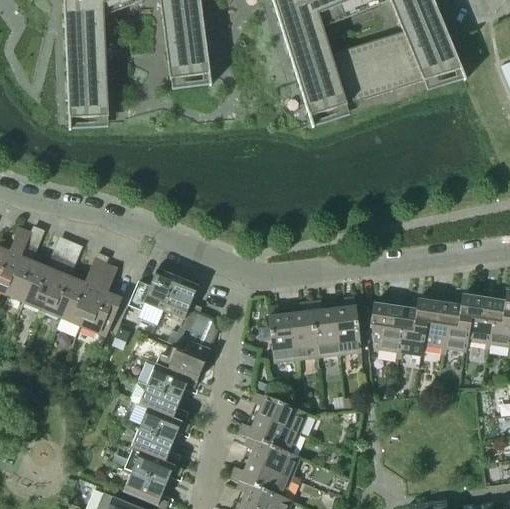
[(63,0),(70,129),(110,127),(104,3),(112,0),(159,0),(172,90),(212,85),(200,0),(273,0),(313,127),(350,115),(347,104),(424,80),(428,91),(466,79),(433,0),(63,0)]
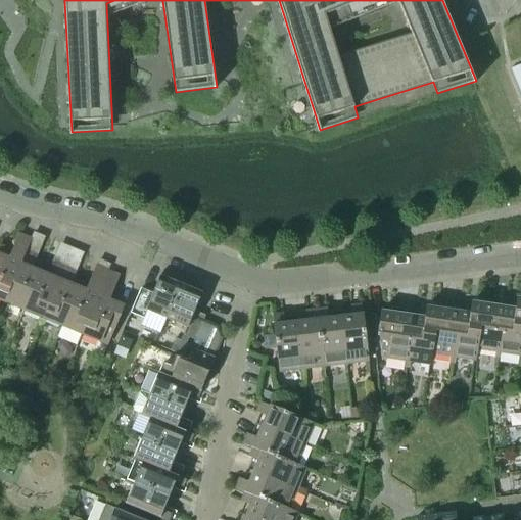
[(0,303),(3,305),(27,249),(33,237),(20,232),(10,256),(0,252),(0,297),(2,298),(0,303)]
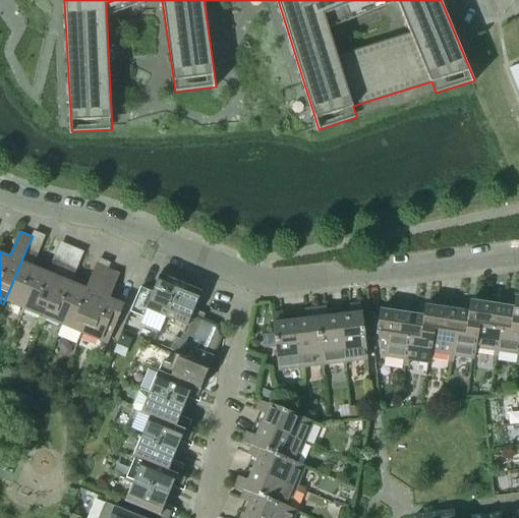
[(24,306),(41,269),(34,266),(39,253),(26,248),(3,304),(6,305),(8,300),(24,306)]
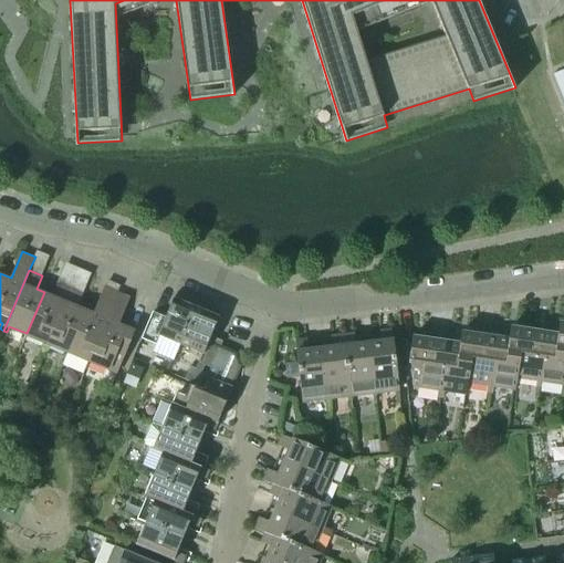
[(45,348),(70,287),(58,282),(52,295),(44,292),(27,333),(44,341),(42,346),(45,348)]
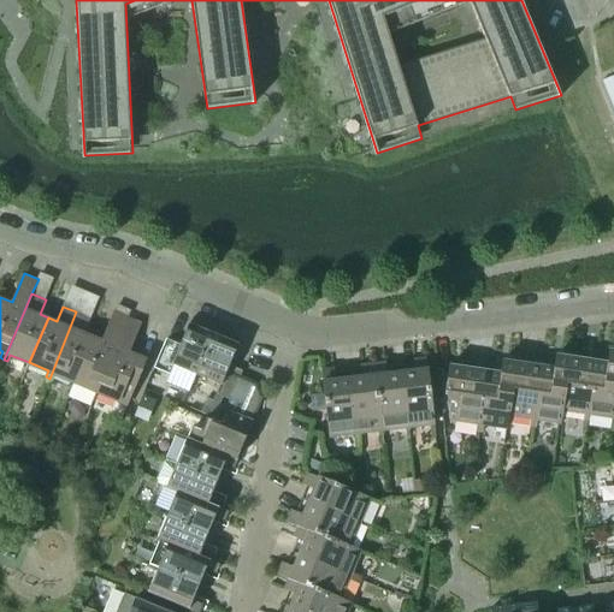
[(75,381),(94,336),(84,332),(90,318),(76,312),(49,379),(53,380),(55,373),(75,381)]
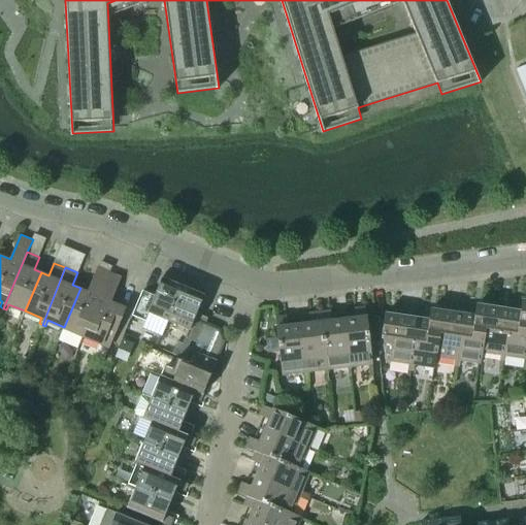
[(110,347),(126,307),(111,301),(122,276),(109,271),(104,284),(80,340),(84,341),(86,336),(110,347)]
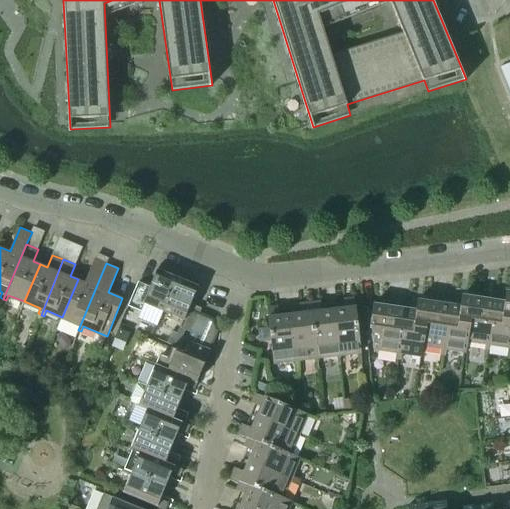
[(164,310),(178,276),(168,272),(170,268),(159,264),(150,285),(139,280),(129,305),(141,310),(145,302),(164,310)]
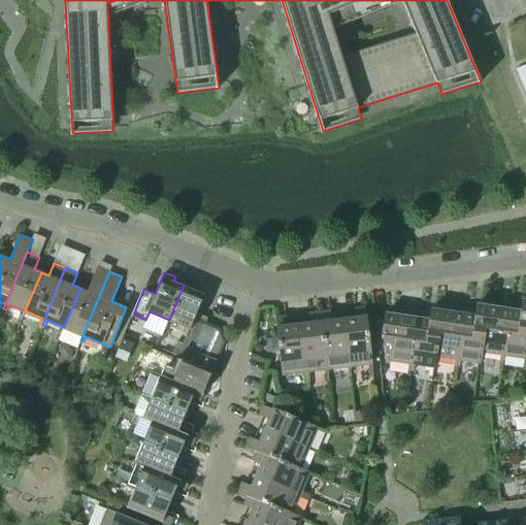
[(80,340),(104,284),(93,279),(88,291),(80,288),(64,327),(80,334),(77,339),(80,340)]
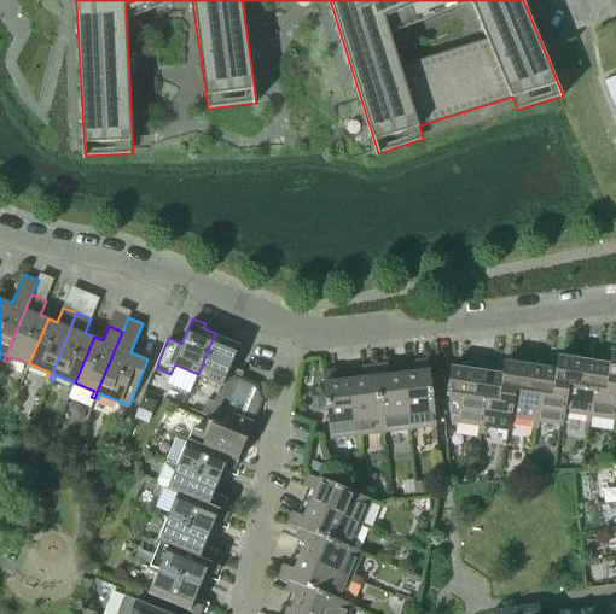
[(242,375),(244,370),(231,364),(242,338),(230,333),(227,338),(215,333),(198,374),(221,384),(218,393),(231,398),(232,399),(242,375)]
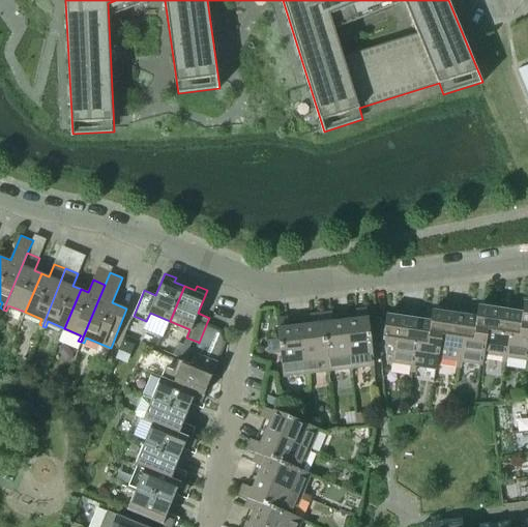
[(497,330),(501,309),(478,304),(477,316),(475,327),(488,329),(485,352),(503,355),(502,360),(505,360),(508,332),(497,330)]
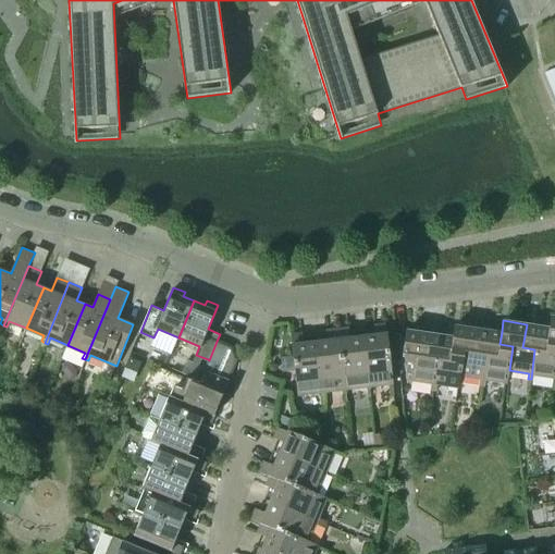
[(393,383),(386,322),(374,323),(375,334),(364,335),(369,385),(393,383)]
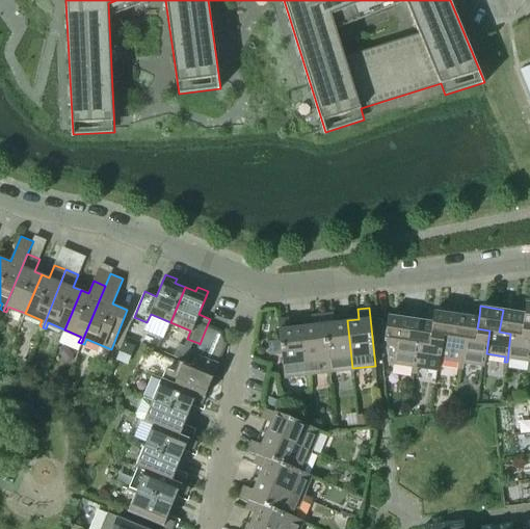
[(529,325),(523,324),(525,313),(503,310),(499,332),(510,334),(507,362),(509,363),(510,356),(529,360),(529,325)]
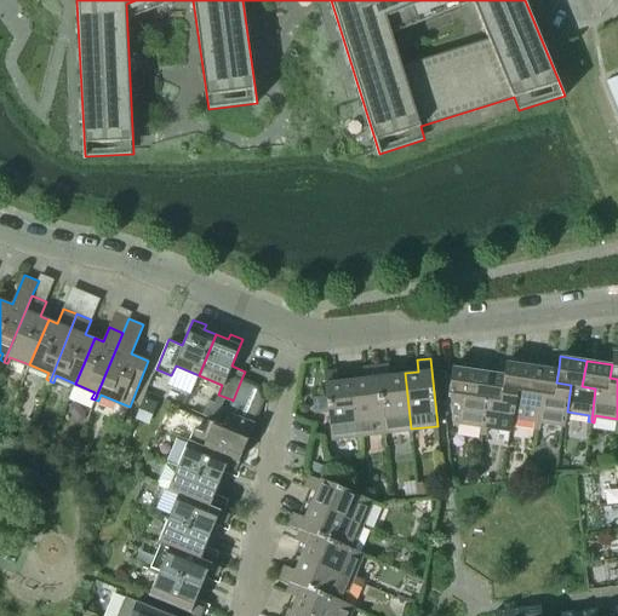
[(528,392),(532,366),(507,362),(504,374),(503,389),(518,390),(513,416),(536,420),(534,426),(537,427),(542,393),(528,392)]
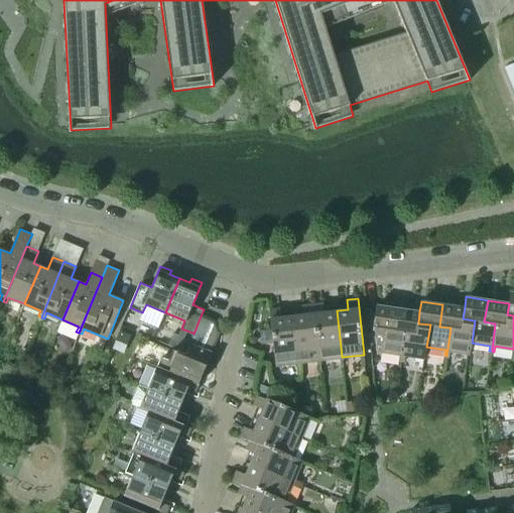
[(342,357),(337,310),(325,311),(324,302),(313,303),(320,360),(342,357)]
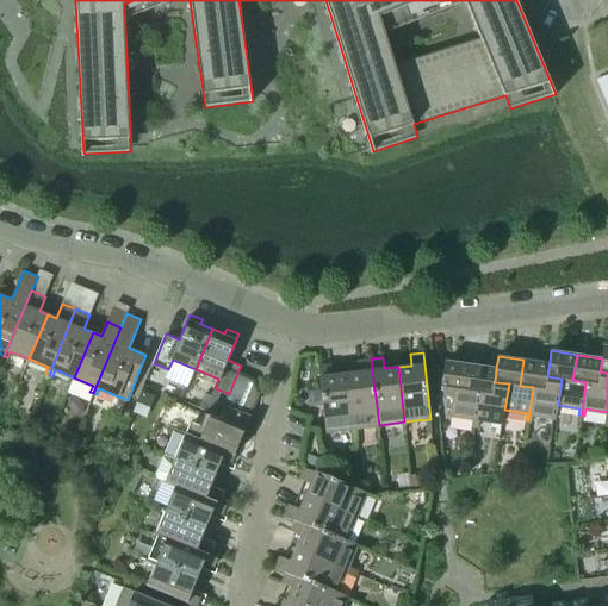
[(379,425),(371,358),(359,360),(360,372),(347,373),(353,429),(379,425)]
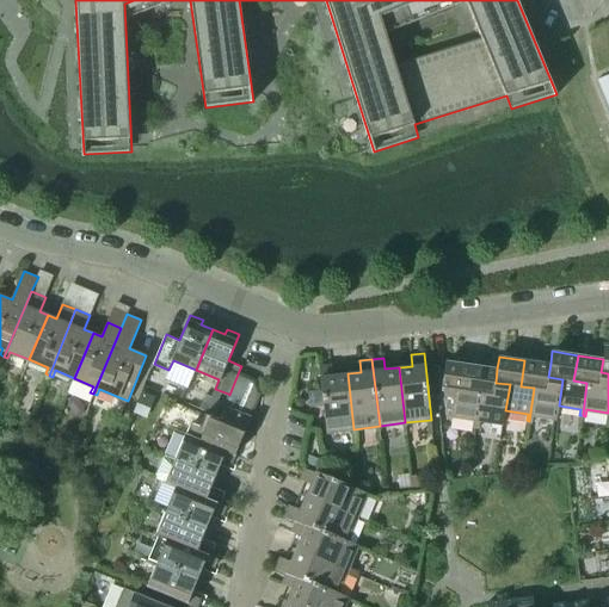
[(548,377),(551,364),(524,360),(521,386),(534,388),(529,421),(533,421),(533,415),(557,419),(559,406),(563,379),(548,377)]
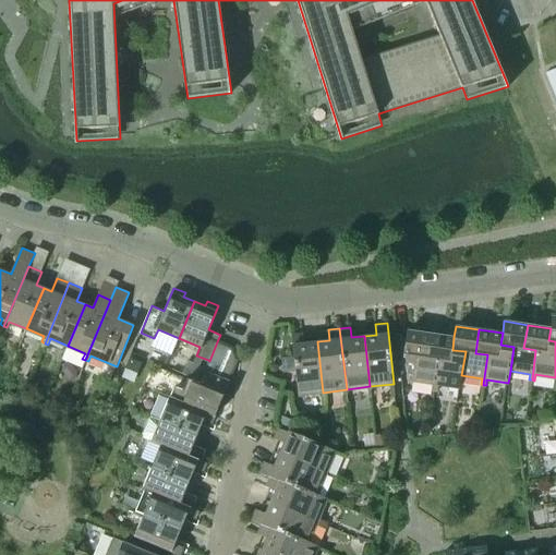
[(427,358),(431,334),(408,330),(403,356),(408,362),(414,362),(412,379),(433,383),(433,389),(435,389),(439,360),(427,358)]
